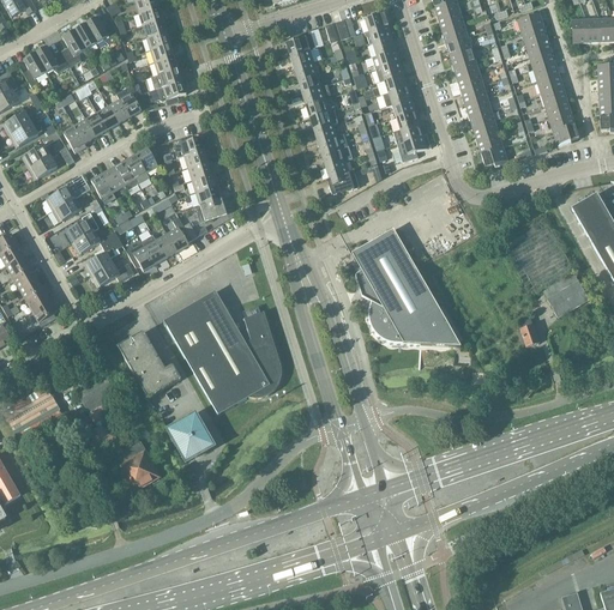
[(2,0),(11,16),(26,7),(30,12),(36,8),(31,0),(2,0)]
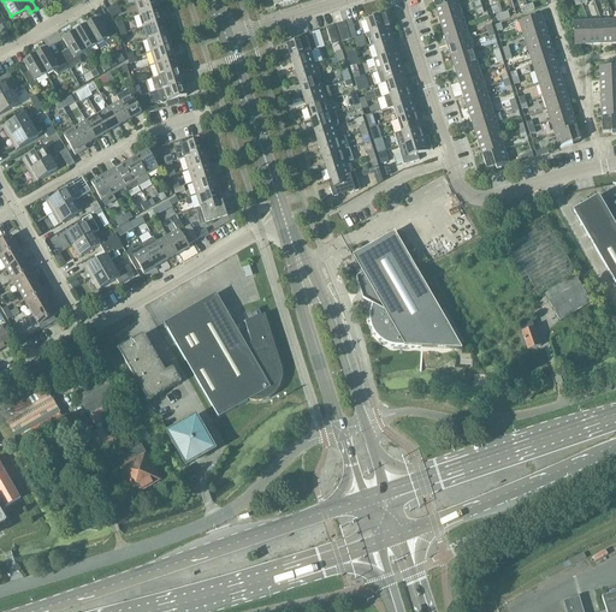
[(140,12),(159,6),(157,0),(136,0),(140,12)]
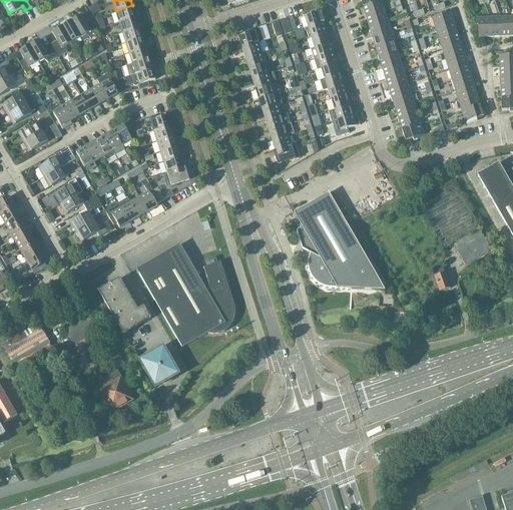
[(384,8),(382,0),(375,0),(363,4),(366,14),(384,8)]
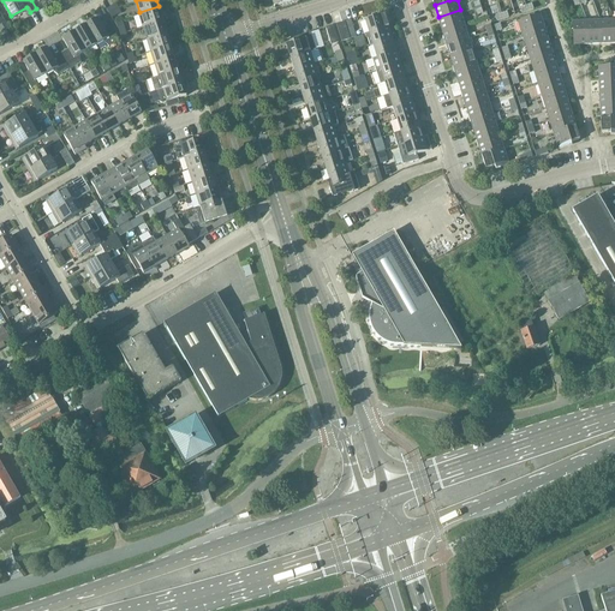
[(107,6),(109,11),(119,5),(117,1),(107,6)]
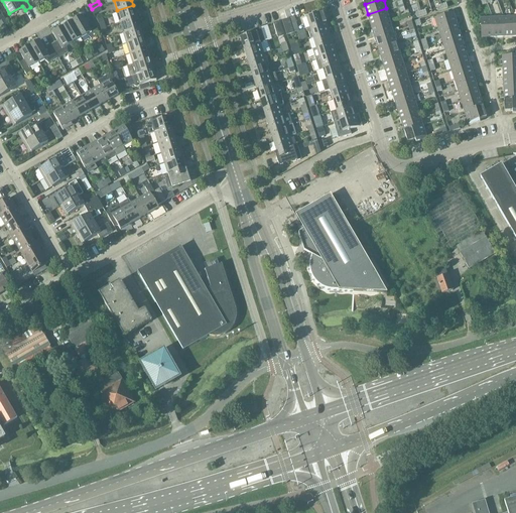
[(100,4),(92,9),(94,12),(102,8),(100,4)]
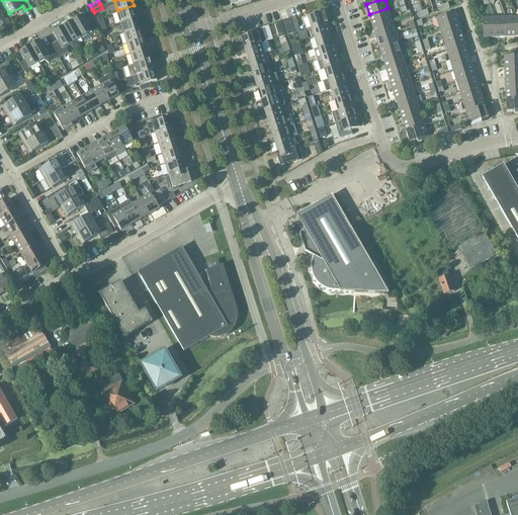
[(134,5),(117,10),(120,20),(138,15),(134,5)]
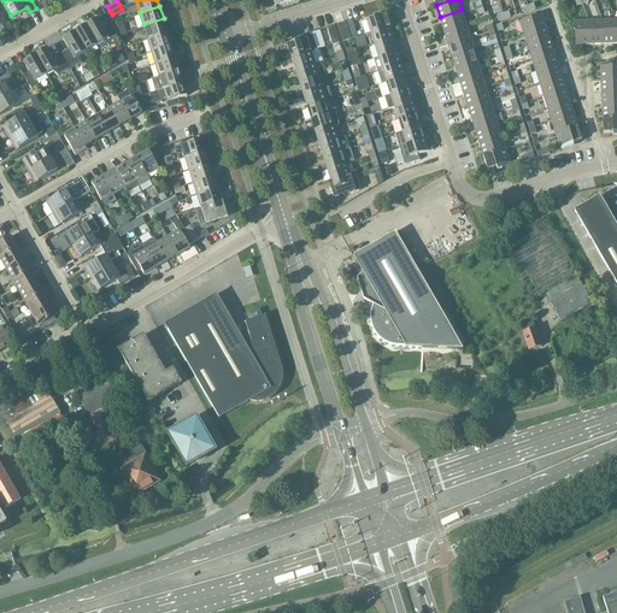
[(466,23),(462,10),(440,17),(444,30),(466,23)]
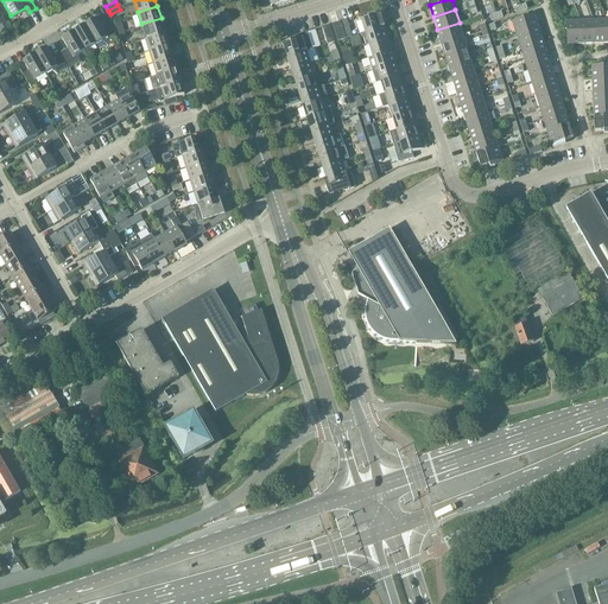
[(361,17),(365,30),(385,23),(380,11),(361,17)]
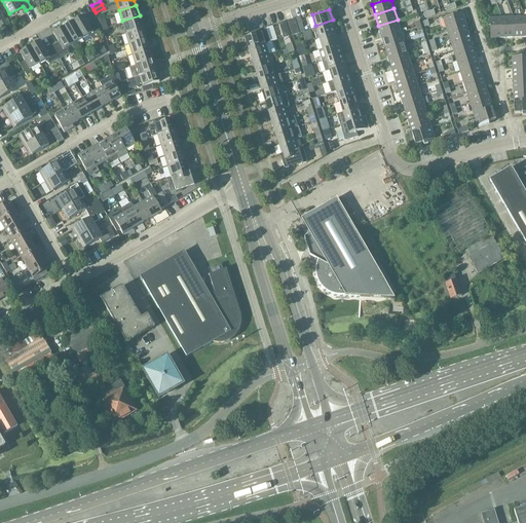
[(443,15),(447,28),(465,22),(461,10),(443,15)]
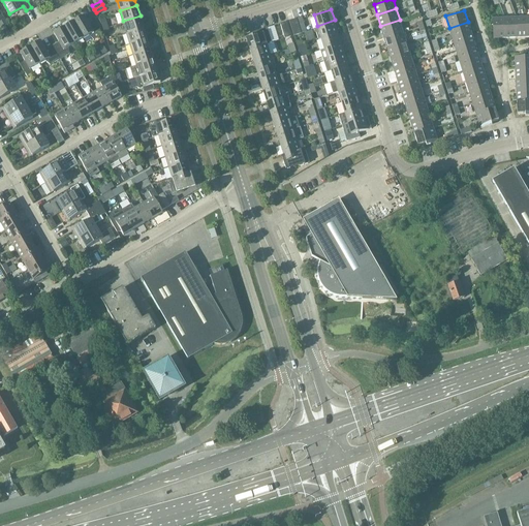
[(74,20),(84,36),(89,33),(94,37),(102,33),(99,25),(97,20),(90,24),(84,13),(74,20)]
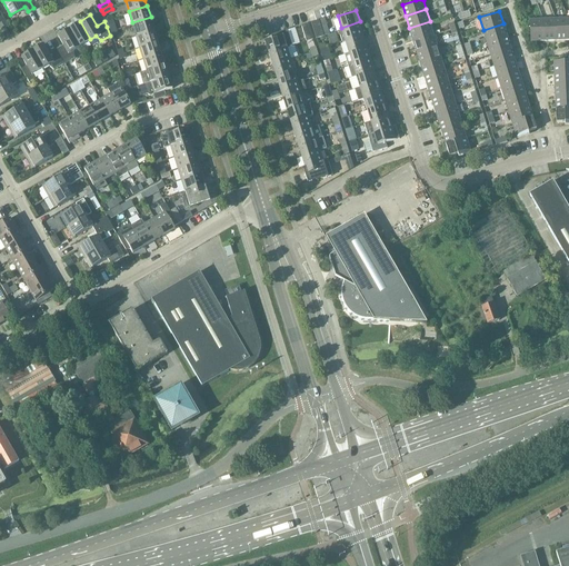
[(555,16),(542,17),(543,38),(555,38),(555,16)]
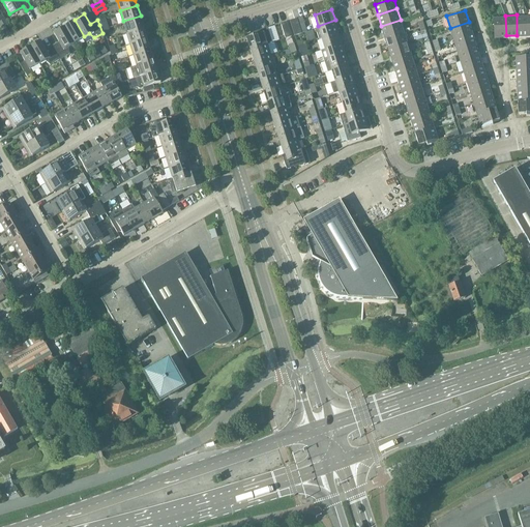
[(517,35),(528,34),(527,15),(517,15),(517,35)]
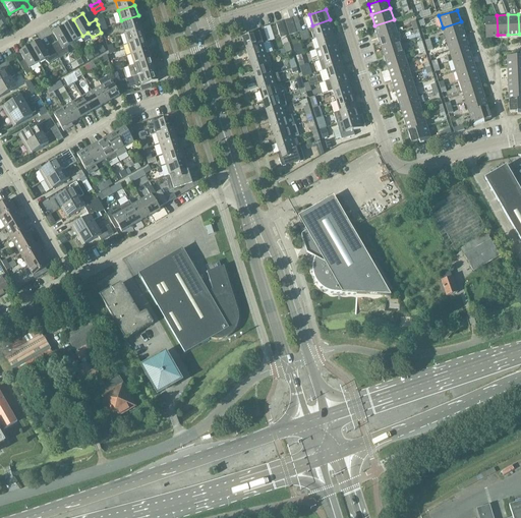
[(138,15),(121,20),(124,32),(141,25),(138,15)]
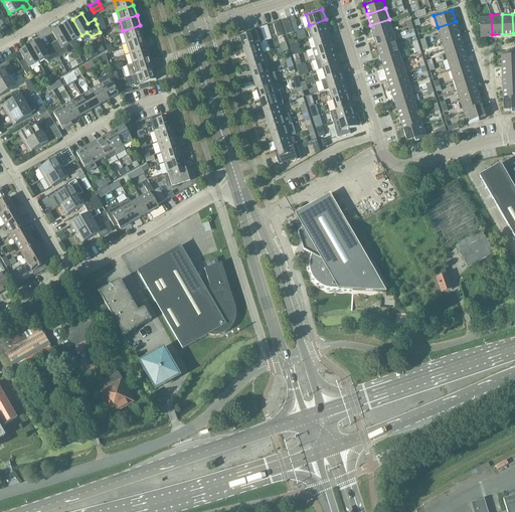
[(289,15),(282,18),(287,32),(293,30),(290,20),(289,16),(289,15)]
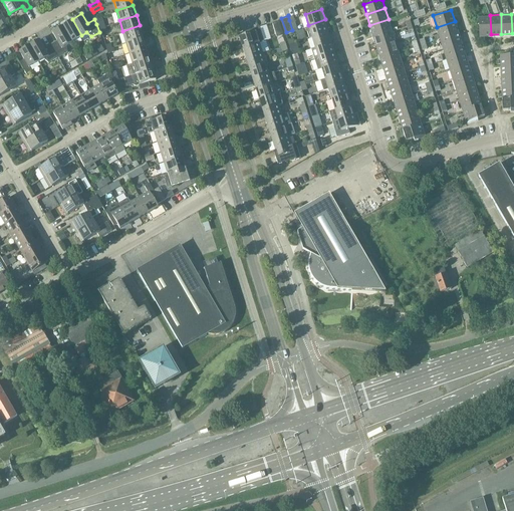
[(479,35),(491,34),(490,15),(479,15),(479,35)]
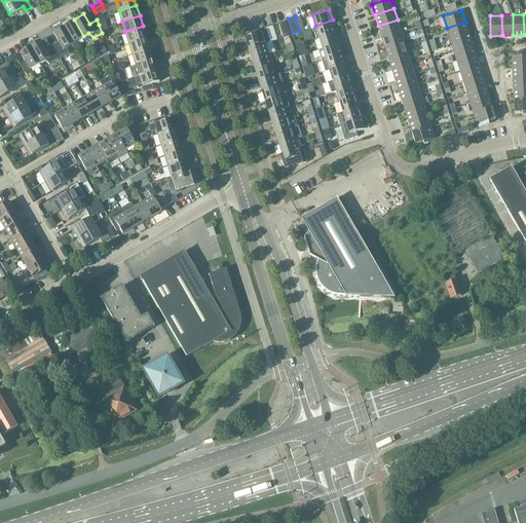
[(64,25),(73,41),(83,36),(74,20),(64,25)]
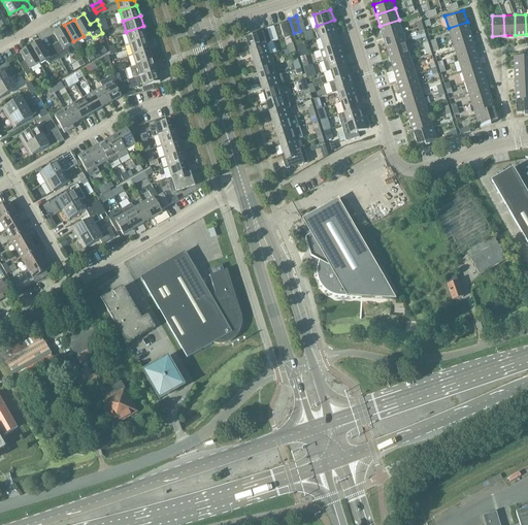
[(286,20),(279,21),(285,36),(291,34),(286,20)]
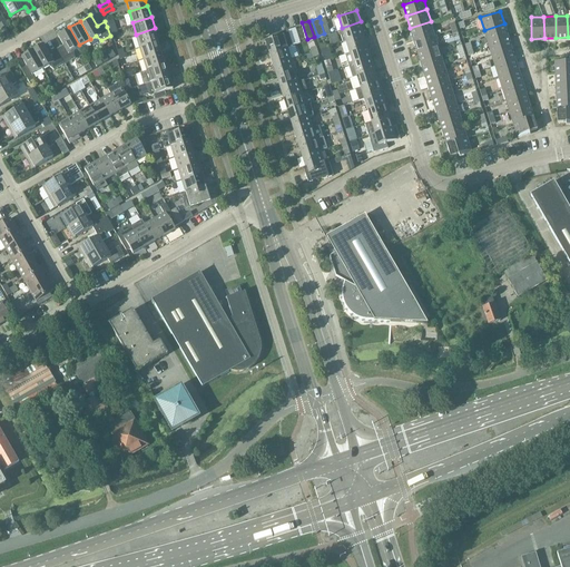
[(340,31),(343,40),(346,39),(364,33),(361,21),(342,28),(338,29),(338,31),(340,31)]
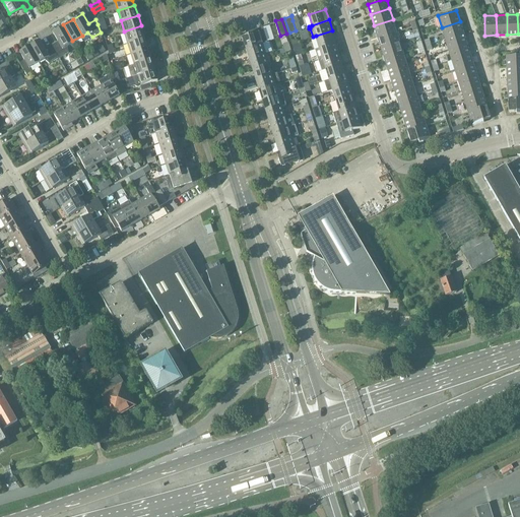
[(396,29),(393,19),(374,25),(378,36),(396,29)]
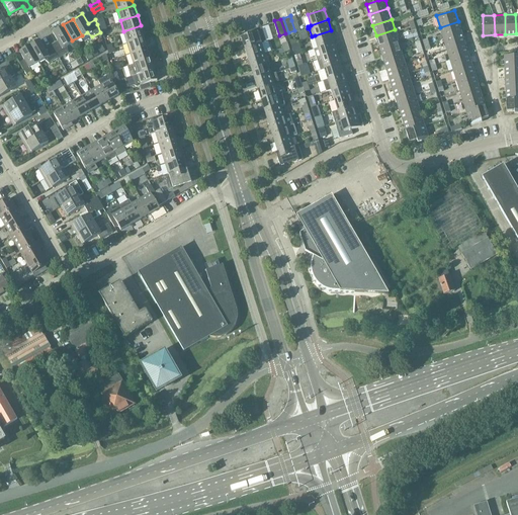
[(440,27),(443,36),(461,31),(458,21),(440,27)]
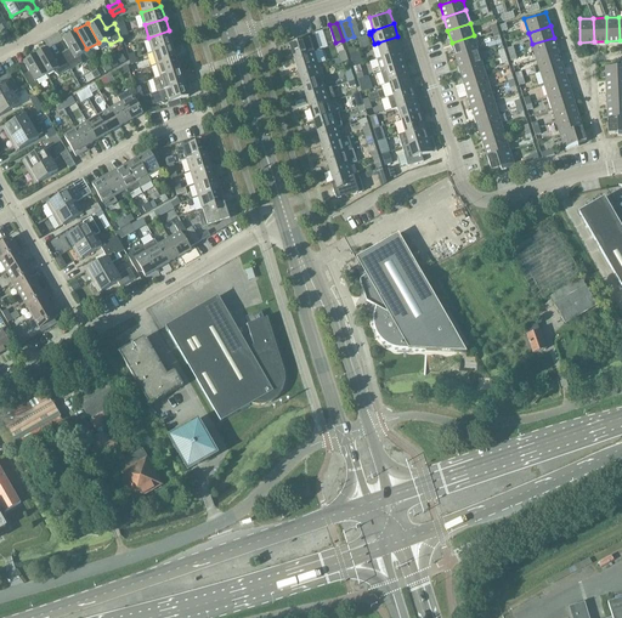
[(63,54),(71,67),(83,60),(80,54),(86,49),(75,29),(63,37),(71,49),(63,54)]
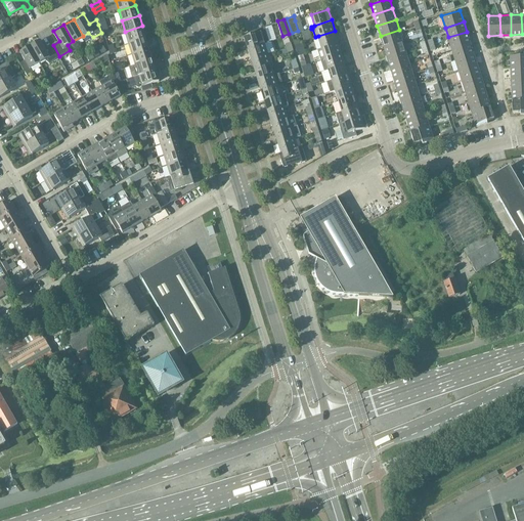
[(264,25),(249,30),(250,34),(245,36),(245,35),(244,35),(248,47),(264,41),(269,40),(264,25)]
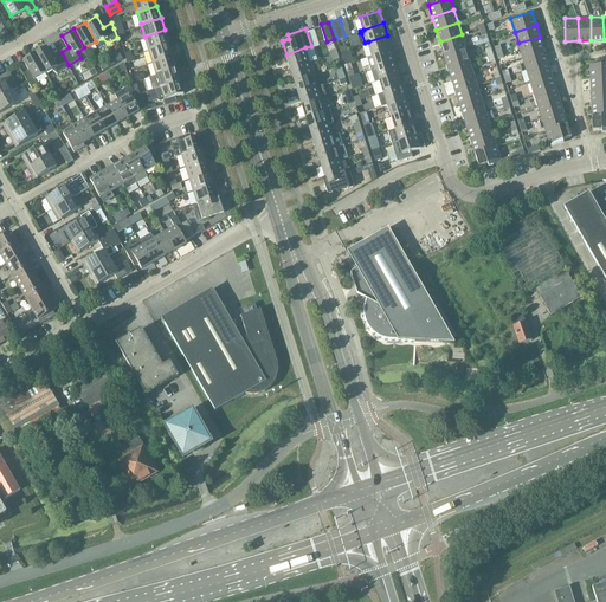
[(165,30),(144,37),(149,49),(168,43),(165,30)]
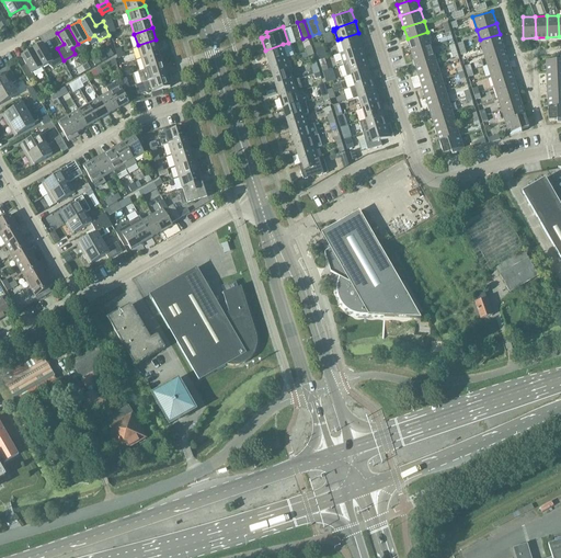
[(411,49),(431,43),(427,32),(408,38),(411,49)]
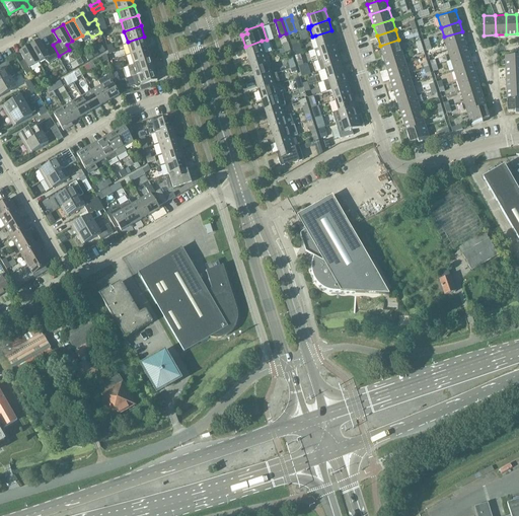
[(318,46),(335,41),(331,30),(315,35),(318,46)]
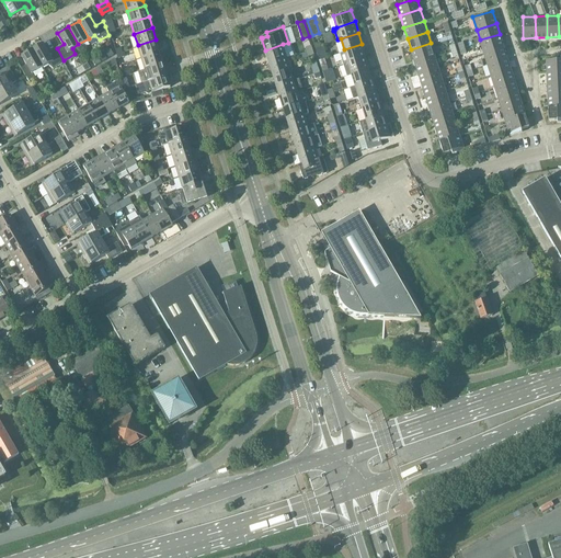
[(500,34),(480,40),(483,52),(503,45),(500,34)]
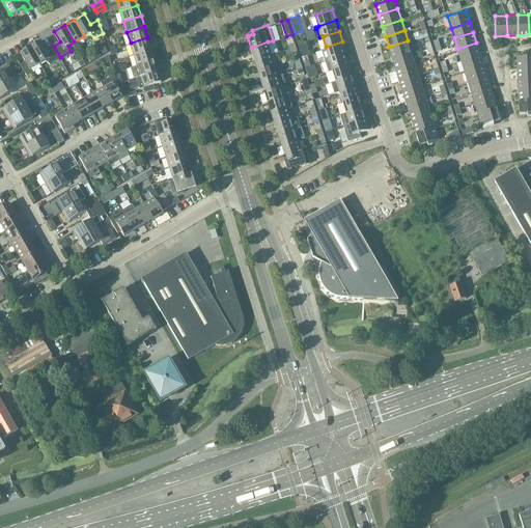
[(147,37),(131,43),(134,53),(150,48),(147,37)]
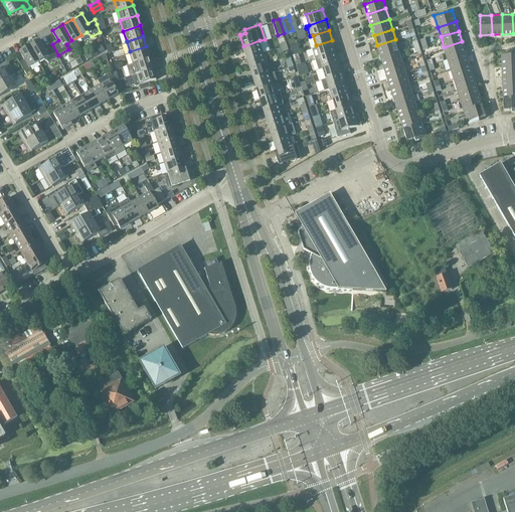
[(29,43),(39,59),(44,56),(48,61),(58,55),(52,44),(45,47),(39,37),(29,43)]
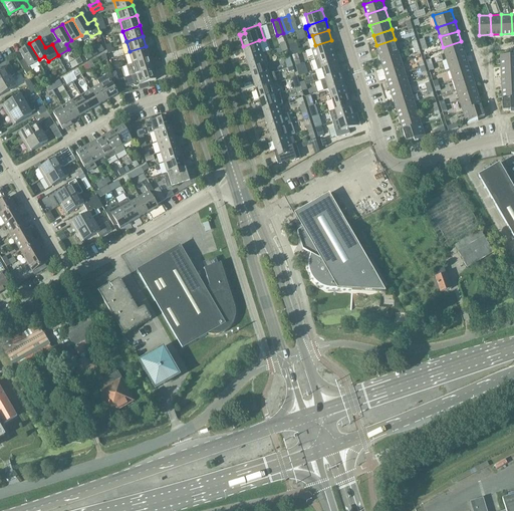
[(395,39),(376,45),(379,55),(399,50),(395,39)]
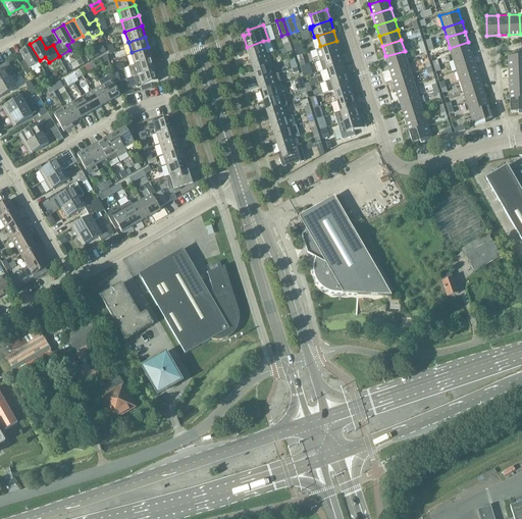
[(247,47),(250,57),(267,52),(263,41),(247,47)]
